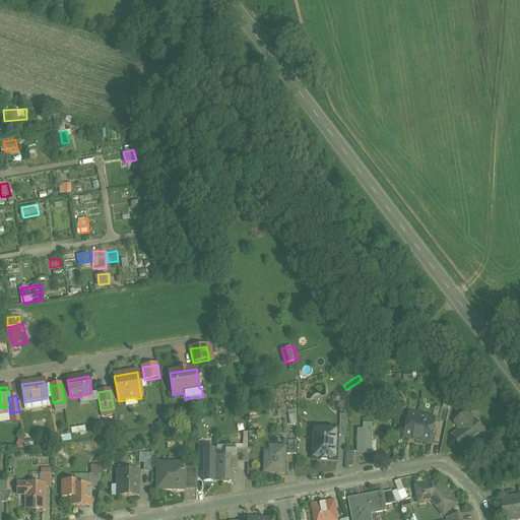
[(452,399),(446,398),(444,409),(450,411),(452,399)]
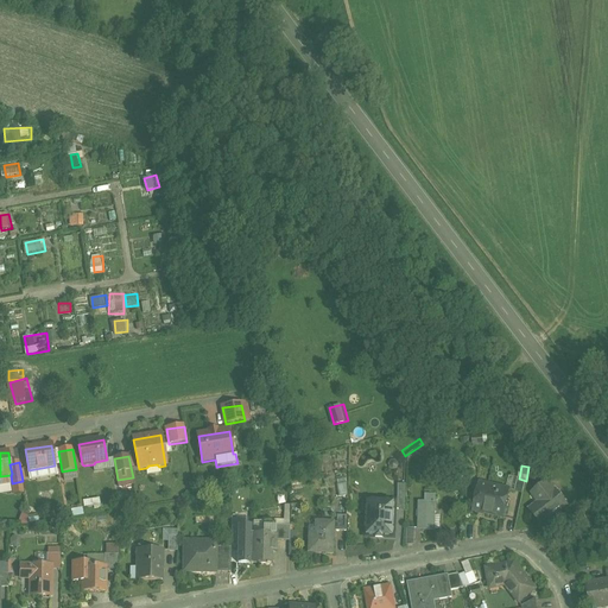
[(526,481),(519,479),(515,492),(523,494),(523,493),(526,481)]
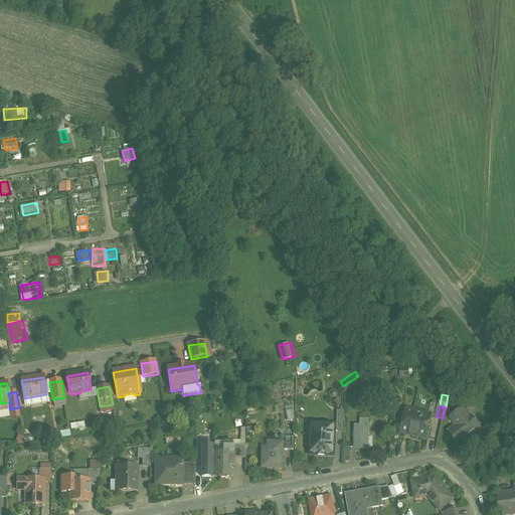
[(287,407),(290,419),(298,418),(295,406),(287,407)]
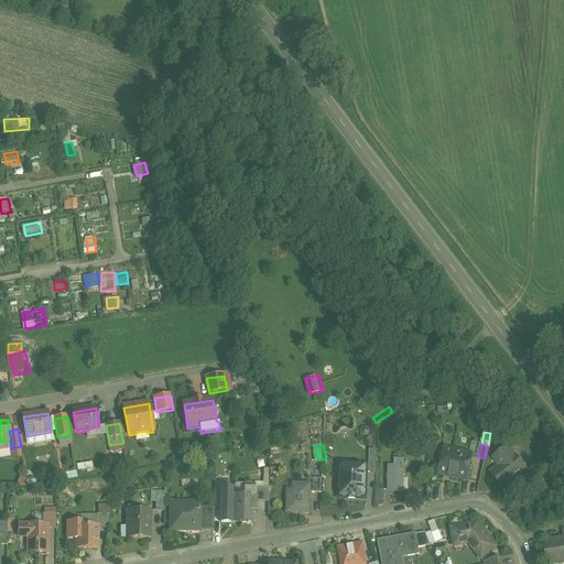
[(516,455),(509,446),(498,455),(505,464),(492,474),(502,488),(528,468),(517,455),(516,455)]
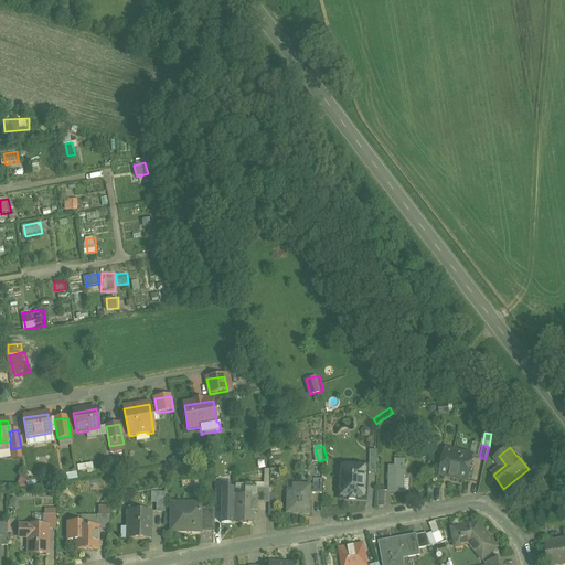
[(473,456),(446,450),(440,475),(468,481),(473,456)]
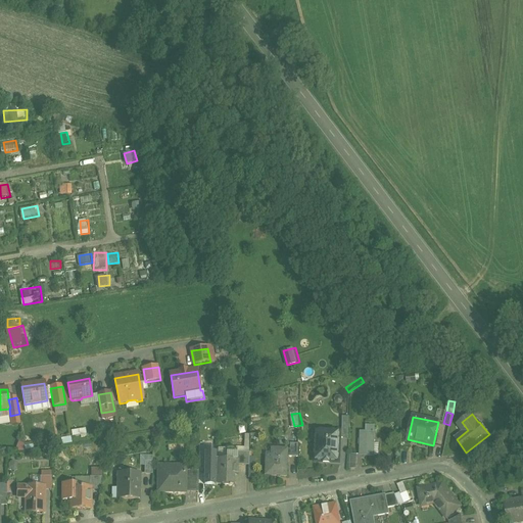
[(367,433),(362,432),(361,455),(373,455),(374,426),(367,426),(367,433)]
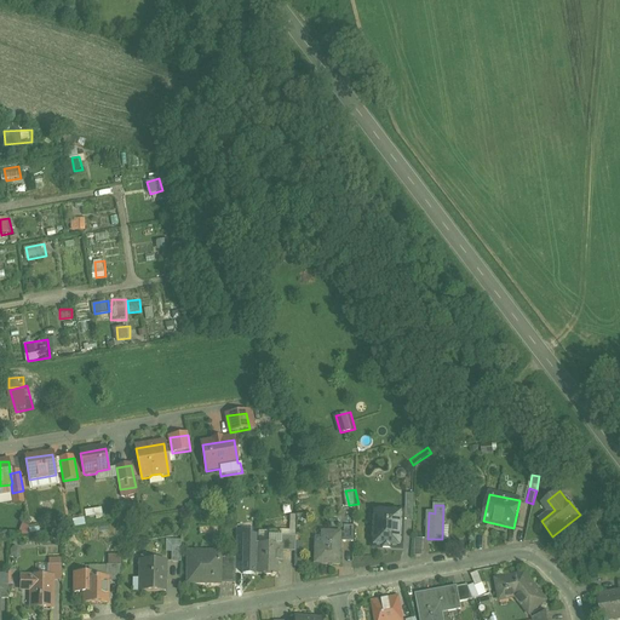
[(403,512),(374,511),(374,512),(377,512),(377,526),(374,526),(373,549),(402,550),(403,512)]
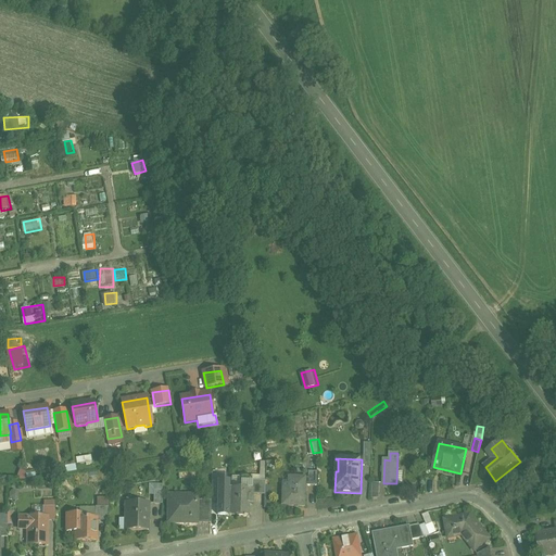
[(535,468),(527,458),(517,469),(526,478),(535,468)]
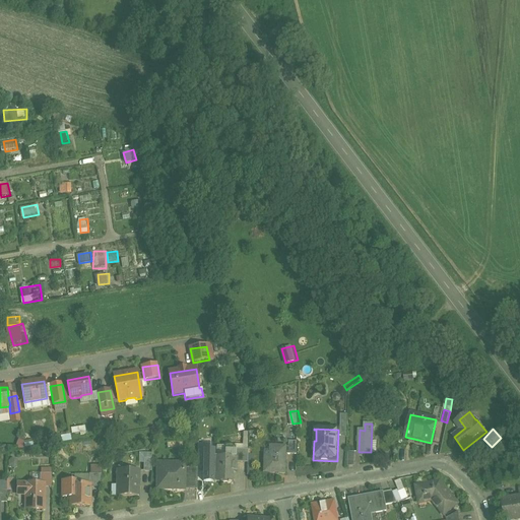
[(298,442),(289,441),(288,454),(297,455),(298,442)]
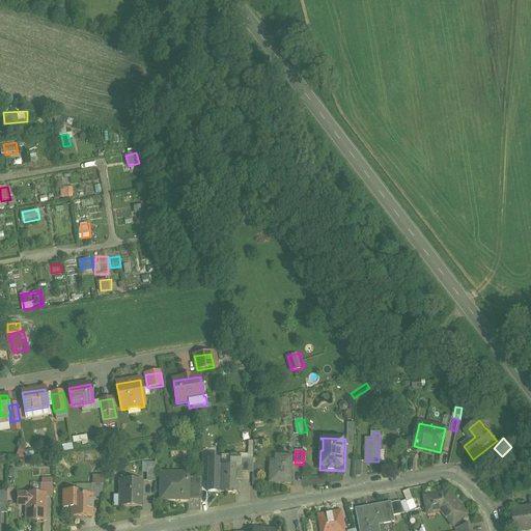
[(241,455),(230,455),(230,468),(218,468),(218,458),(206,458),(206,494),(236,494),(236,481),(241,481),(241,473),(241,459),(241,455)]
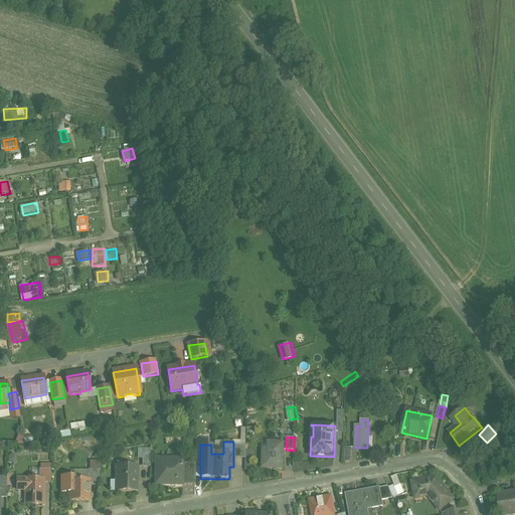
[(283,443),(268,442),(267,457),(262,457),(262,468),(282,469),(283,443)]
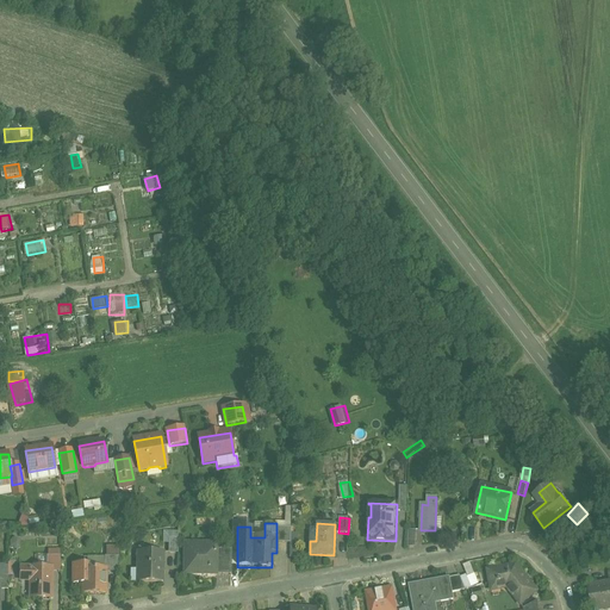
[(291,528),(277,528),(277,543),(291,543),(291,528)]
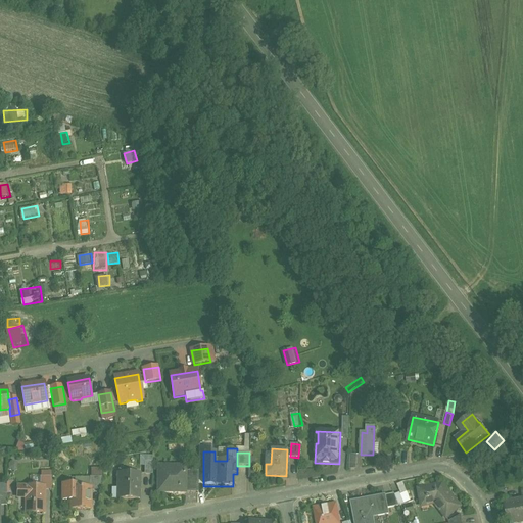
[(352,469),(361,468),(360,454),(351,455),(352,469)]
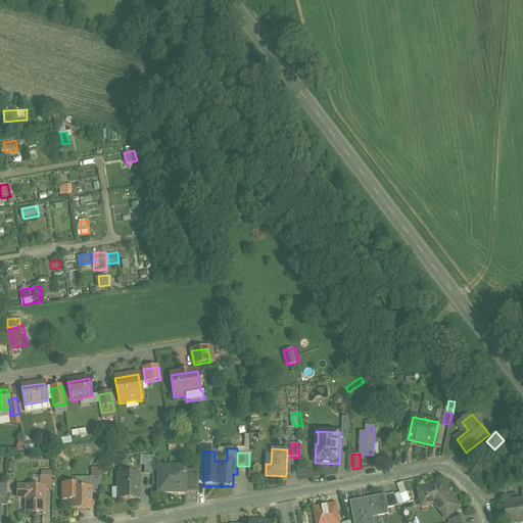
[(153,461),(145,461),(145,474),(153,474),(153,461)]
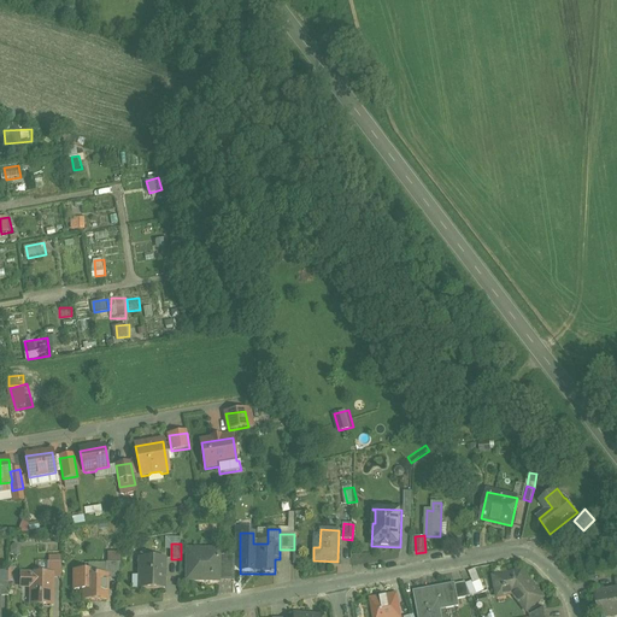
[(219,551),(188,551),(187,581),(218,581),(219,556),(219,551)]
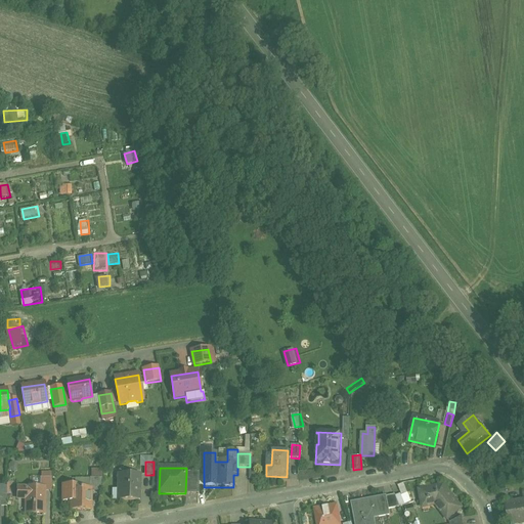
[(200,472),(186,472),(185,493),(199,493),(200,472)]
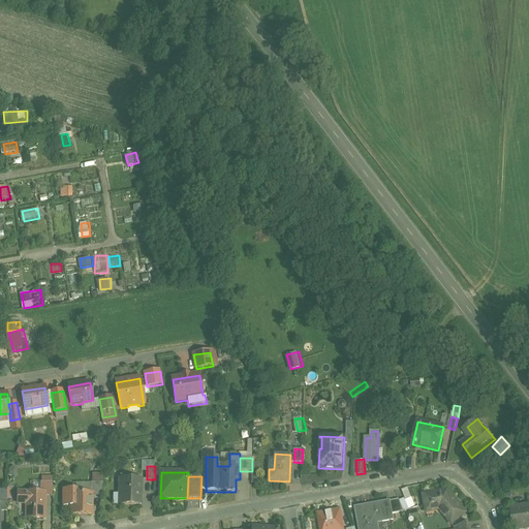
[(141,479),(121,478),(120,504),(141,505),(141,479)]
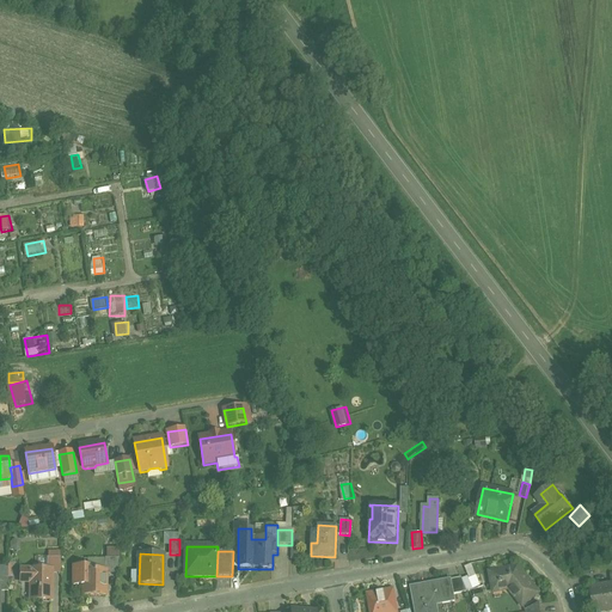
[(61,558),(48,558),(48,570),(53,570),(53,574),(60,574),(61,558)]
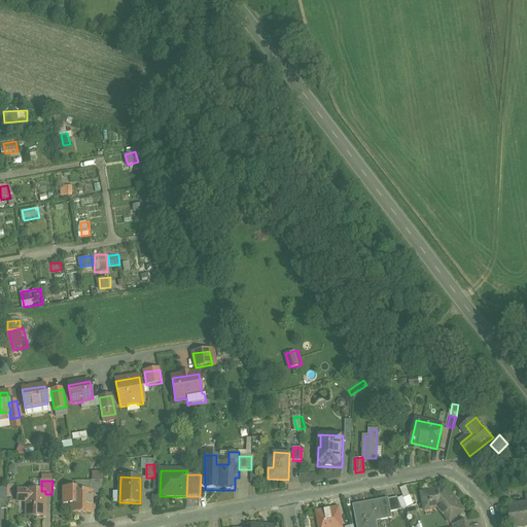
[(103,481),(91,481),(91,490),(92,491),(92,494),(101,494),(103,481)]
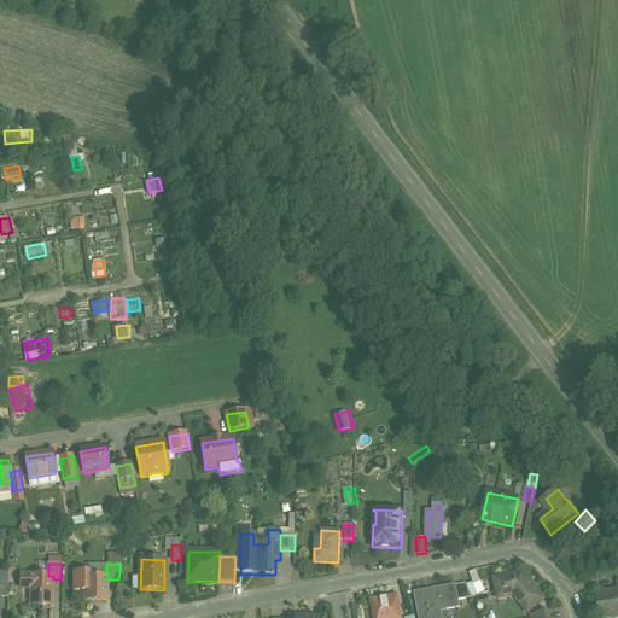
[(106,575),(86,575),(86,572),(75,572),(75,590),(85,590),(85,592),(87,592),(87,599),(85,599),(85,601),(108,601),(108,579),(108,576),(106,575)]
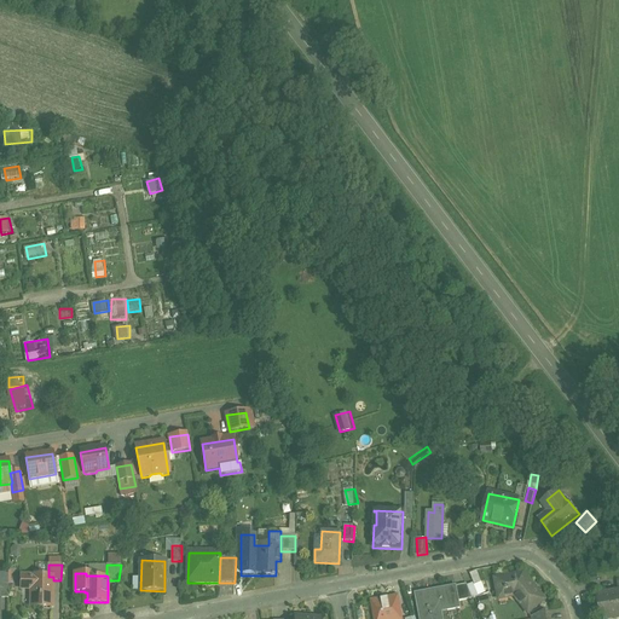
[(532,588),(526,579),(527,578),(524,574),(496,580),(498,594),(510,591),(528,614),(545,601),(533,586),(532,588)]
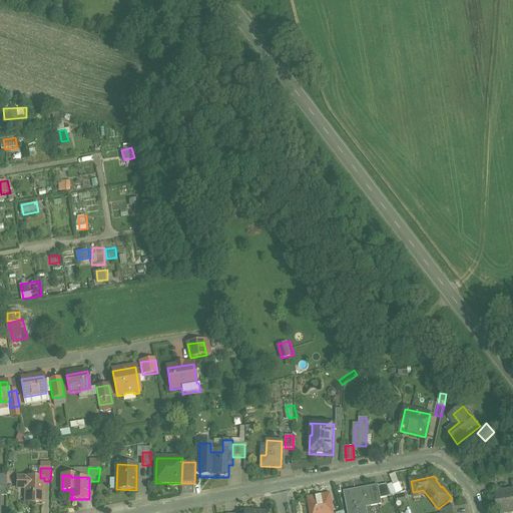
[(40,478),(18,478),(18,489),(26,489),(26,503),(43,503),(44,481),(44,478),(40,478)]
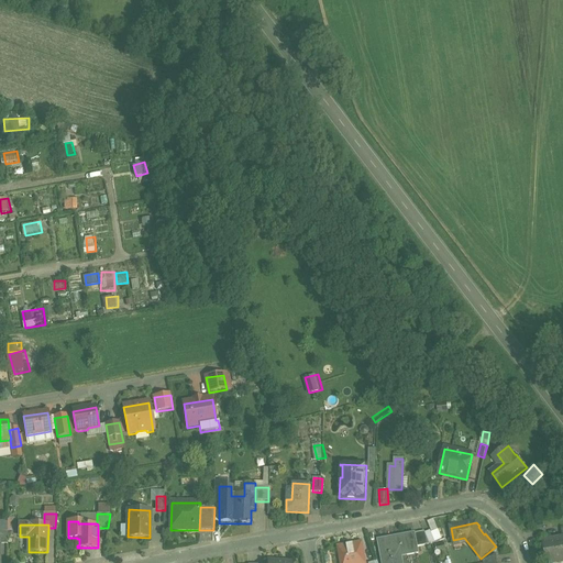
[(431,531),(426,533),(430,544),(435,542),(431,531)]
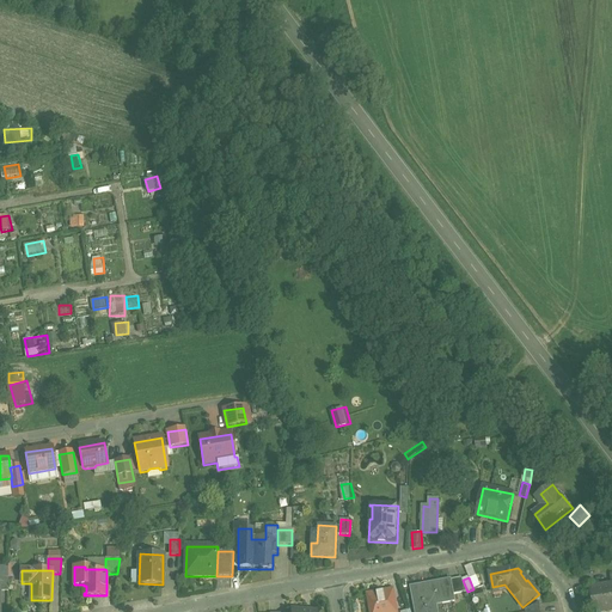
[(461,579),(451,580),(454,594),(467,592),(461,579)]
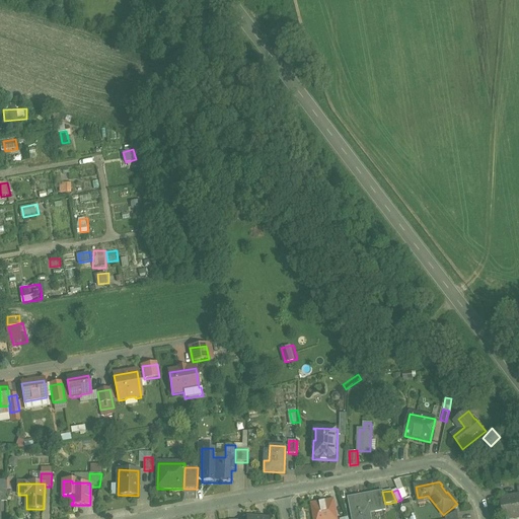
[(382,492),(349,498),(352,518),(370,518),(370,513),(386,510),(385,504),(382,492)]
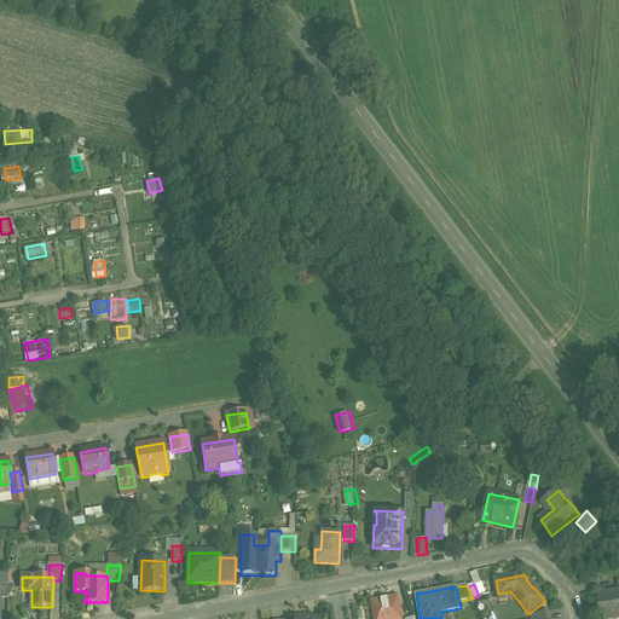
[(618,591),(597,596),(601,618),(605,618),(618,617),(618,591)]
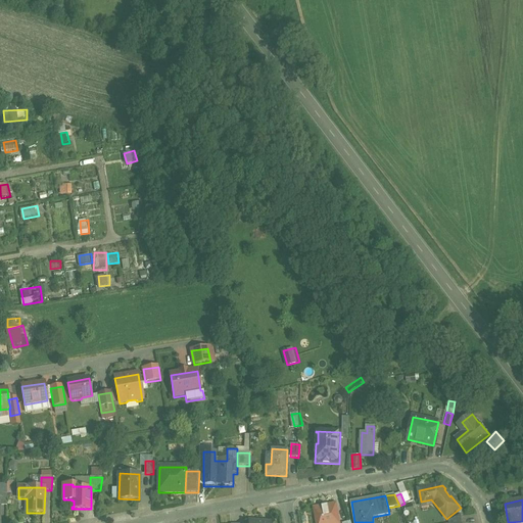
[(338,522),(335,505),(315,509),(317,522),(338,522)]
